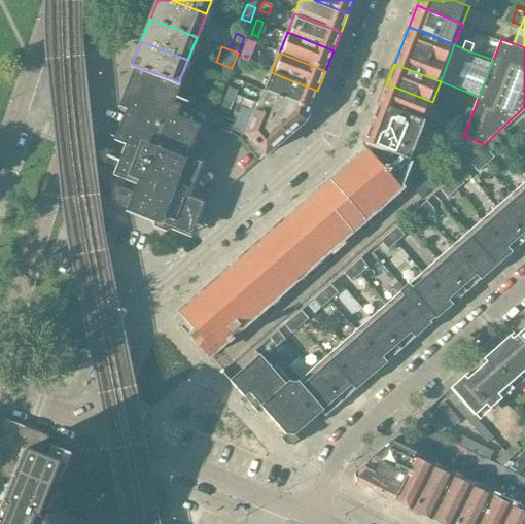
[(178,82),(172,79),(143,69),(135,66),(119,105),(128,108),(115,139),(127,143),(117,165),(114,174),(137,182),(134,190),(75,167),(74,167),(72,167),(71,168),(70,170),(67,177),(67,181),(68,182),(69,182),(69,183),(128,206),(127,210),(154,221),(155,225),(168,231),(171,228),(193,236),(206,201),(195,185),(204,161),(189,154),(202,124),(178,114),(182,105),(191,108),(196,96),(179,90),(181,83),(178,82)]
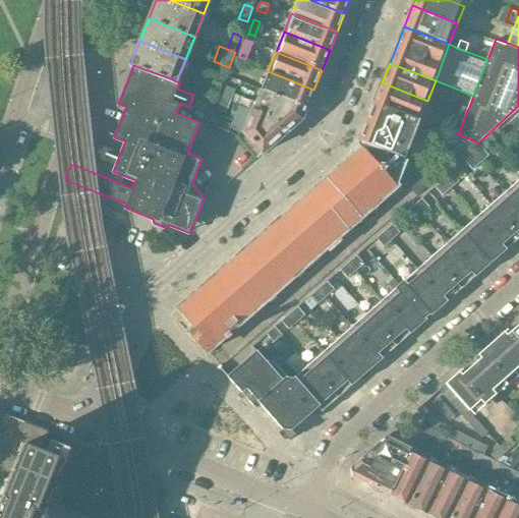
[(313,90),(268,71),(261,90),(306,108),(313,90)]
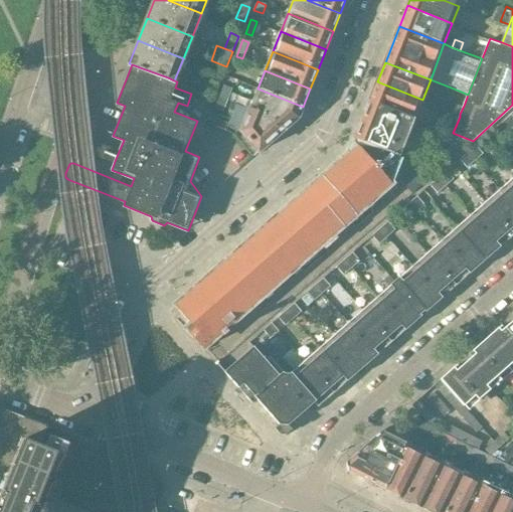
[(214,97),(220,81),(212,77),(206,94),(214,97)]
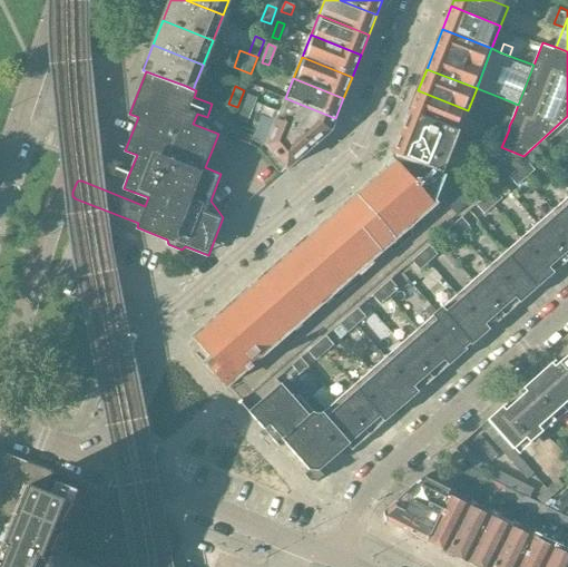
[(460,132),(468,110),(418,90),(410,111),(460,132)]
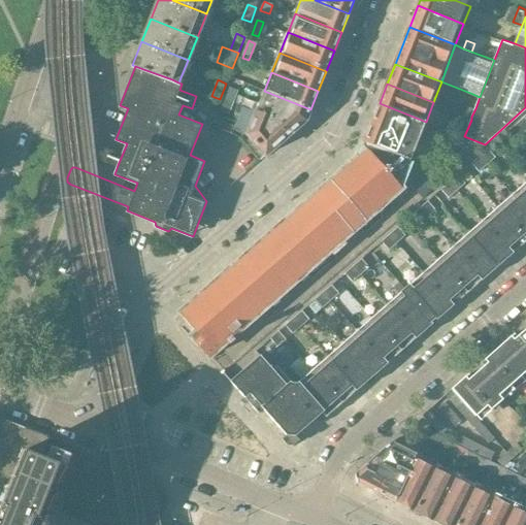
[(239,89),(231,86),(226,99),(234,102),(239,89)]
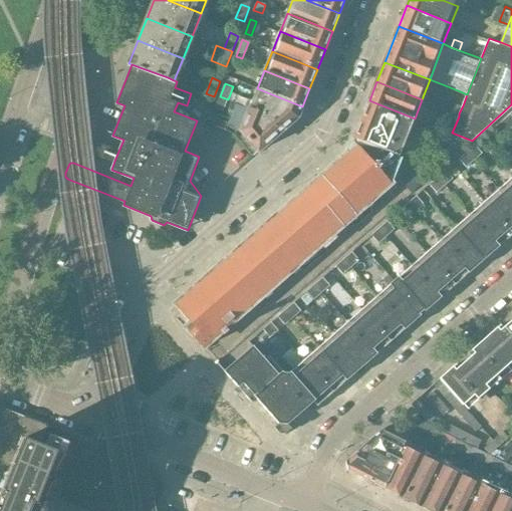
[(298,115),(302,106),(257,88),(250,108),(272,117),(282,131),(298,115)]
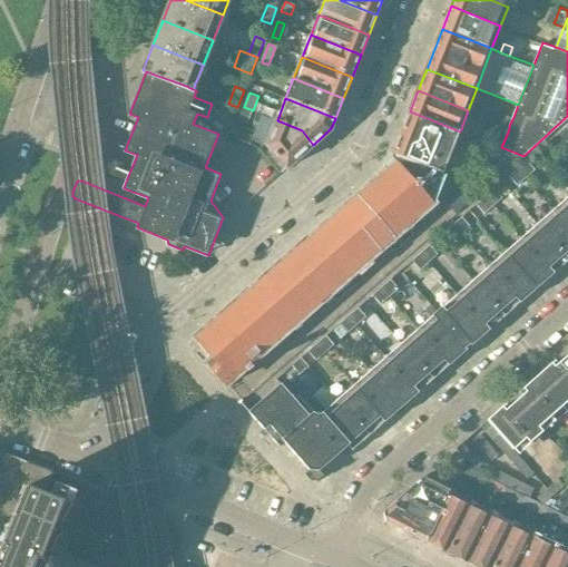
[(253,110),(244,107),(240,118),(248,121),(253,110)]
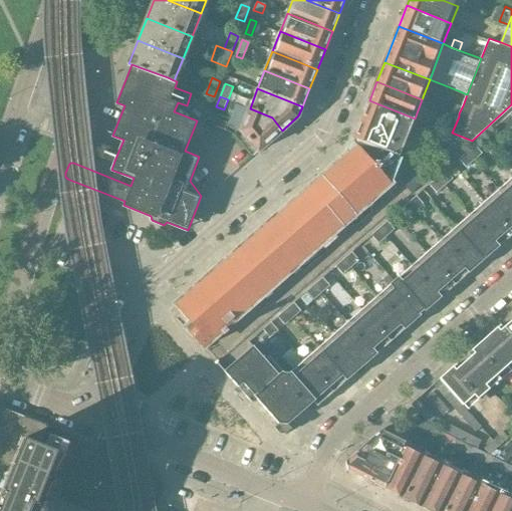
[(408,137),(415,118),(369,100),(362,118),(408,137)]
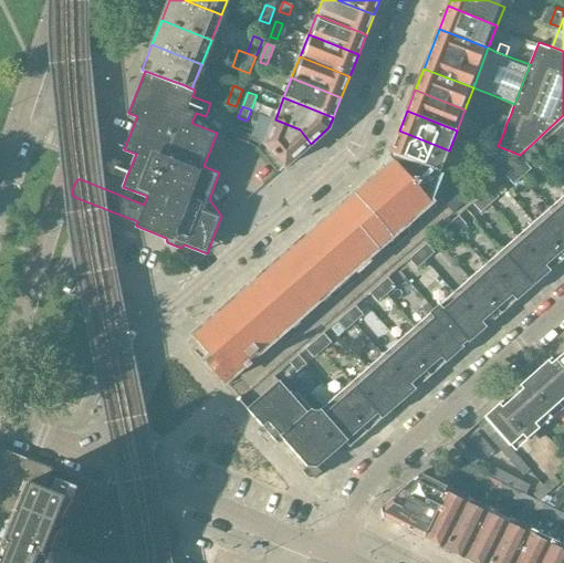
[(505,125),(510,116),(502,113),(499,123),(505,125)]
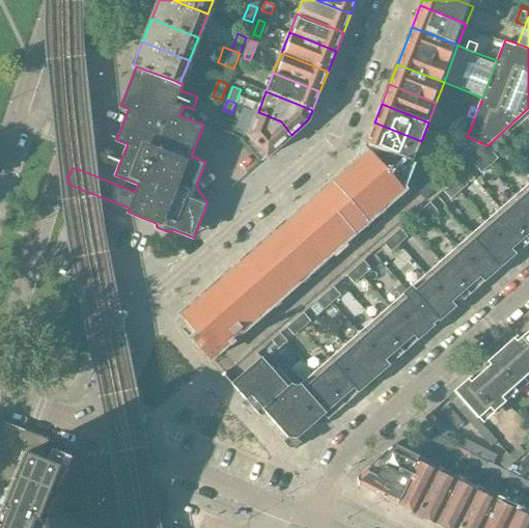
[(281,121),(258,112),(249,133),(268,155),(291,135),(281,121)]
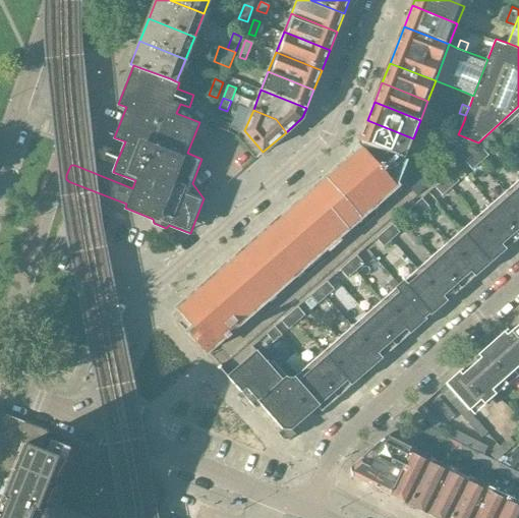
[(509,136),(518,127),(518,114),(502,128),(509,136)]
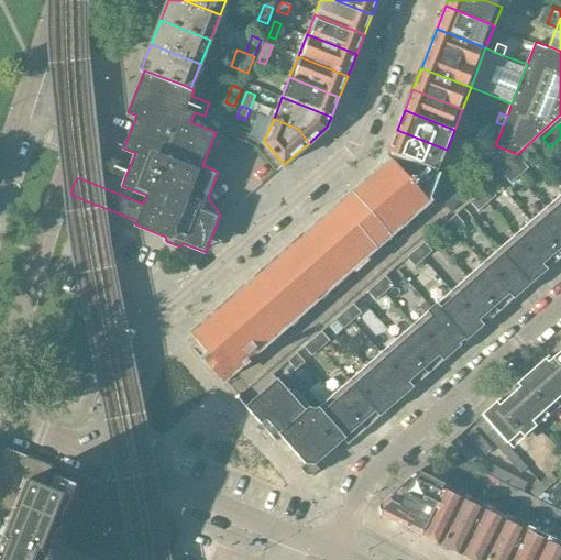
[(499,135),(503,128),(495,124),(492,132),(499,135)]
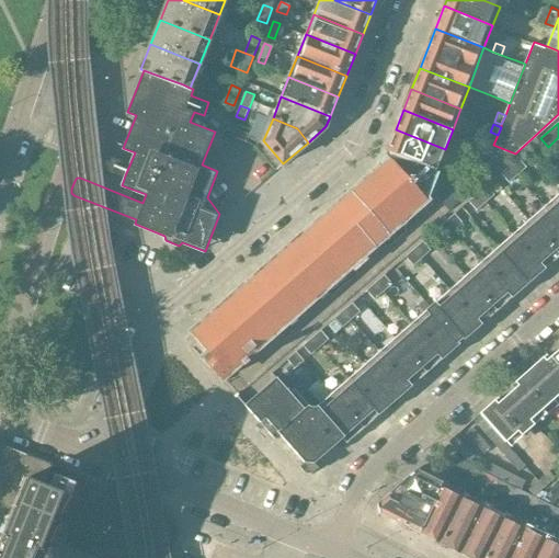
[(437,169),(445,149),(396,129),(387,149),(437,169)]
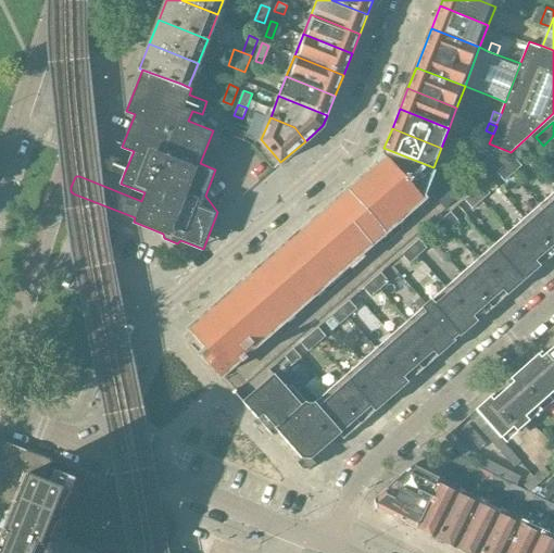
[(378,164),(190,328),(208,349),(201,354),(222,377),(225,375),(223,373),(240,357),(242,361),(247,356),(244,354),(247,352),(249,354),(253,350),(251,348),(287,317),(290,321),(296,315),(292,312),(316,291),(319,294),(326,289),(323,286),(349,262),(352,266),(364,255),(361,252),(431,190),(445,206),(471,185),(439,172),(439,171),(433,167),(383,148),(378,164)]
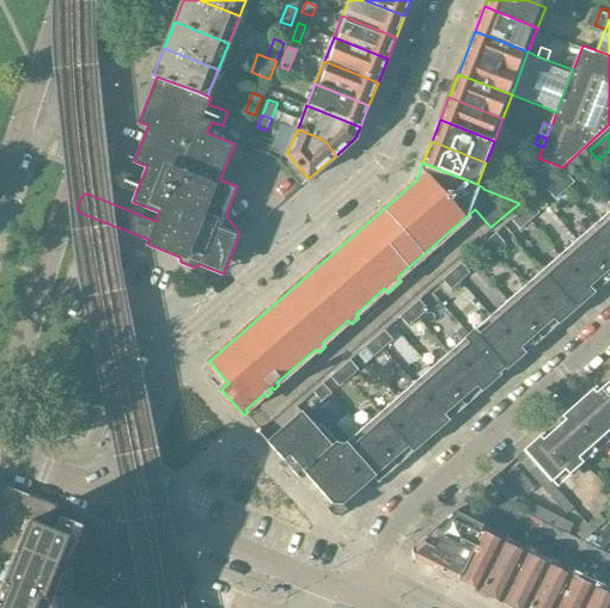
[(556,197),(575,180),(567,170),(548,186),(556,197)]
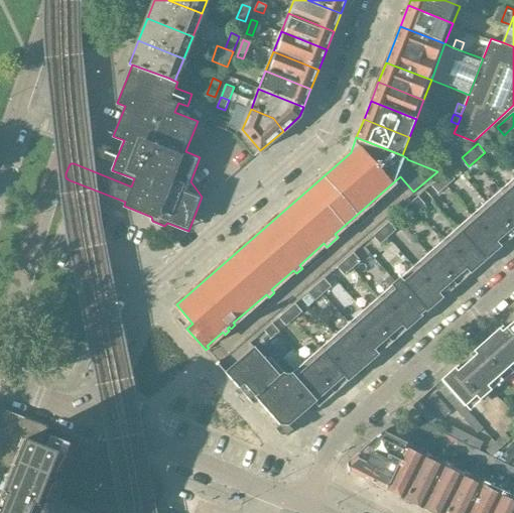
[(439,191),(456,177),(448,169),(432,183),(439,191)]
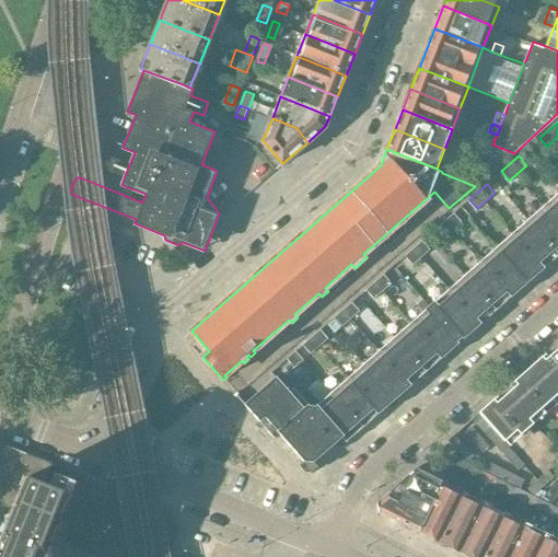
[(465,338),(557,255),(557,193),(546,202),(543,205),(543,206),(531,217),(530,216),(527,219),(514,230),(511,233),(499,244),(496,246),(496,247),(483,258),(483,257),(479,260),(480,260),(467,273),(467,271),(465,274),(464,275),(452,286),(451,286),(448,288),(449,289),(436,300),(426,309),(457,345),(460,343),(458,340),(463,336),(465,338)]
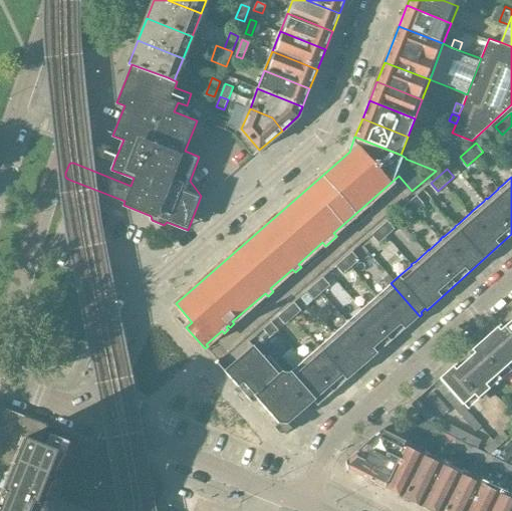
[(409,216),(425,202),(418,194),(402,208),(409,216)]
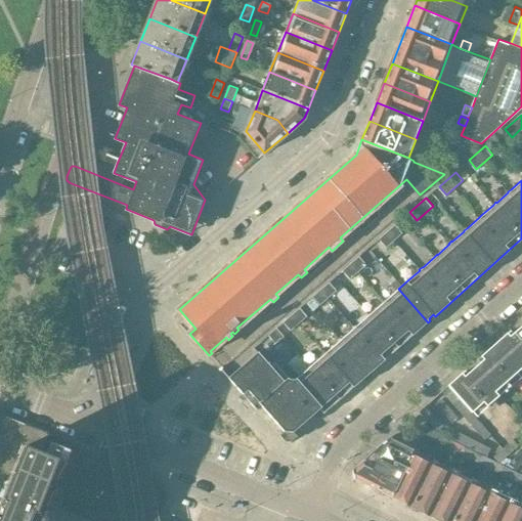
[(387,246),(403,232),(396,223),(380,237),(387,246)]
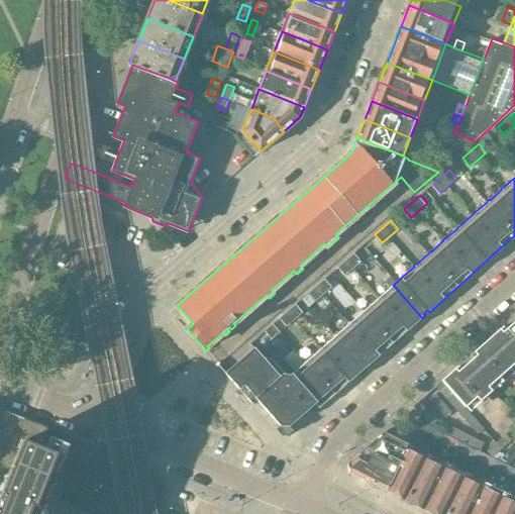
[(346,274),(363,260),(355,251),(339,266),(346,274)]
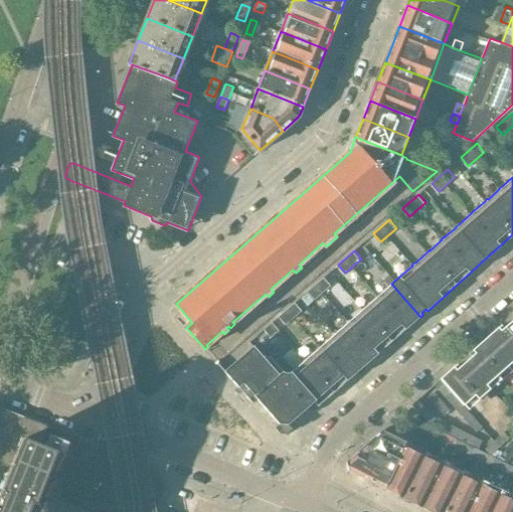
[(316,298),(332,285),(324,276),(302,296),(309,305),(316,298)]
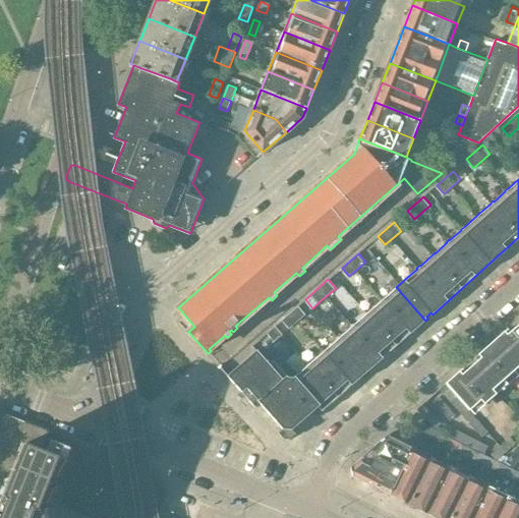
[(323,410),(397,345),(425,321),(396,287),(384,297),(381,299),(382,300),(369,310),(369,309),(366,312),(355,323),(354,323),(351,326),(352,326),(340,336),(337,338),(337,339),(326,349),(325,349),(323,351),(310,362),(310,361),(308,363),(307,364),(294,377),(289,377),(287,375),(283,378),(257,349),(228,375),(255,406),(261,402),(283,427),(279,432),(284,438),(290,439),(297,433),(293,428),(319,405),(323,410)]
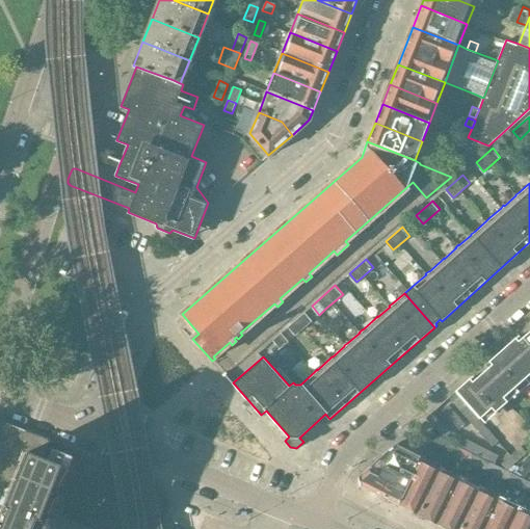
[(296,335),(313,320),(306,312),(288,325),(296,335)]
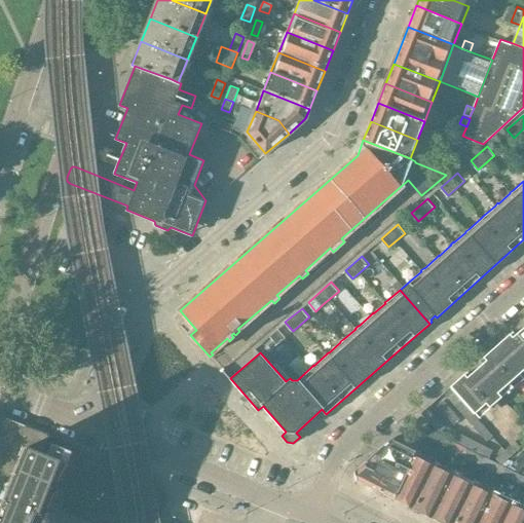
[(286,336),(278,328),(270,335),(277,343),(286,336)]
